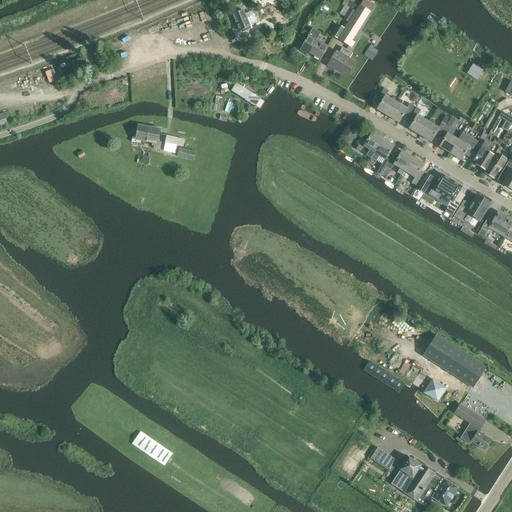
[(367,0),(363,0),(360,5),(370,11),(374,4),(367,0)]
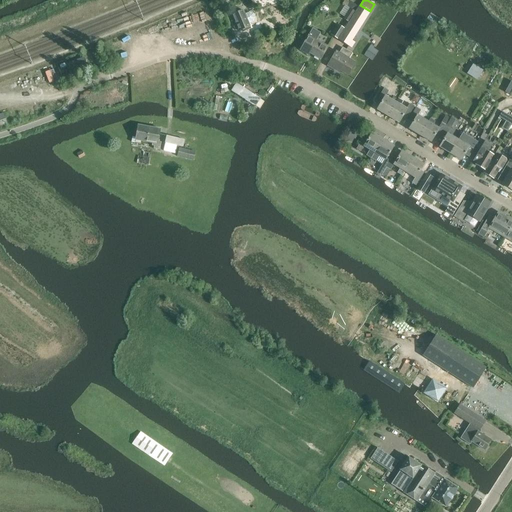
[(350,1),(347,6),(350,8),(356,11),(359,6),(350,1)]
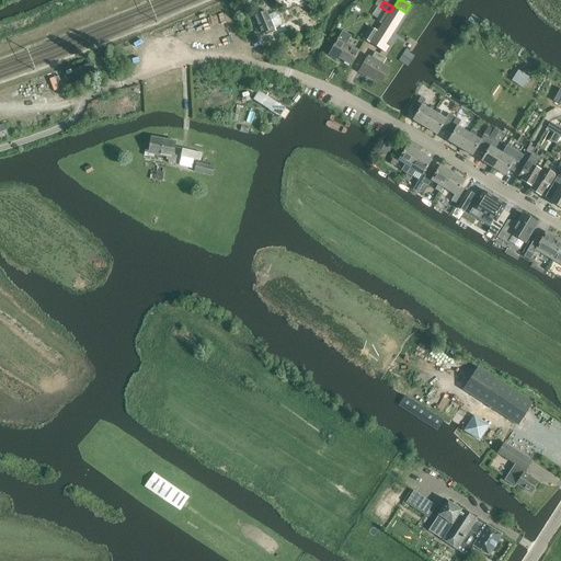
[(390,12),(382,24),(378,31),(370,43),(385,52),(388,47),(385,45),(405,12),(395,6),(393,7),(390,12)]
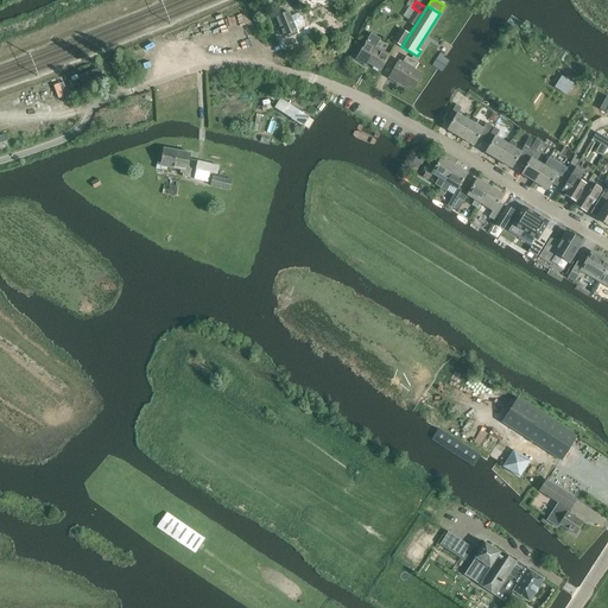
[(415,26),(423,13),(416,10),(407,23),(415,26)]
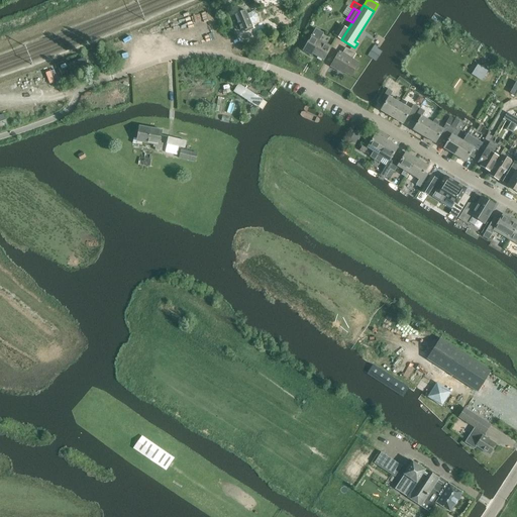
[(245,10),(234,15),(236,20),(233,21),(237,30),(240,29),(241,31),(245,29),(246,31),(248,30),(247,28),(252,26),(250,23),(255,21),(257,17),(255,14),(251,12),(246,14),(245,10)]
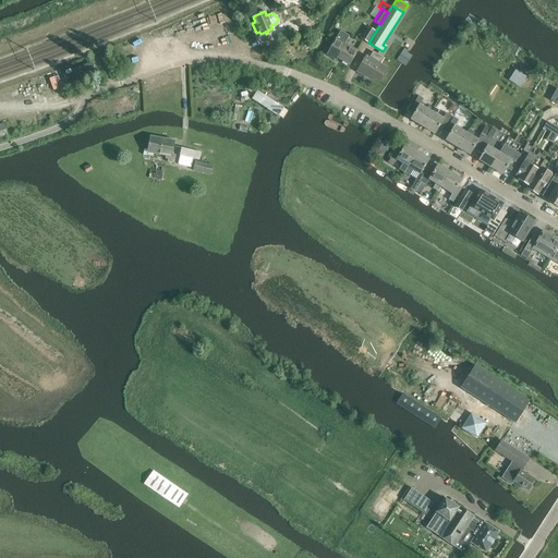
[(368,43),(376,31),(367,26),(360,37),(368,43)]
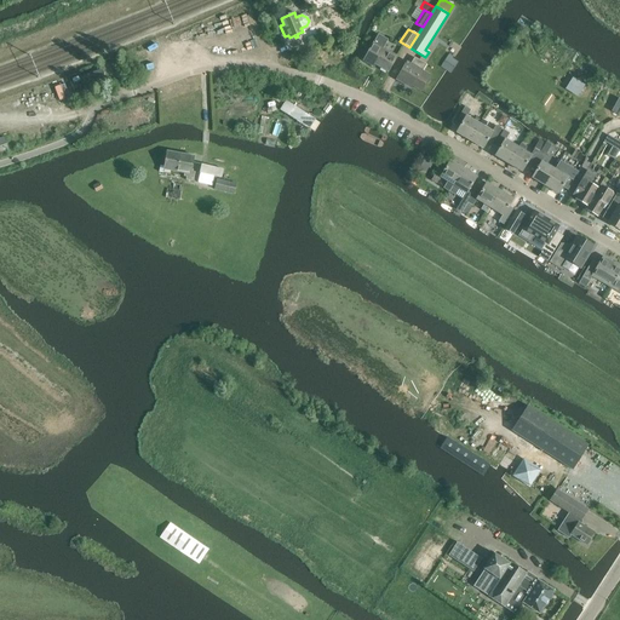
[(308,39),(311,47),(325,42),(321,33),(308,39)]
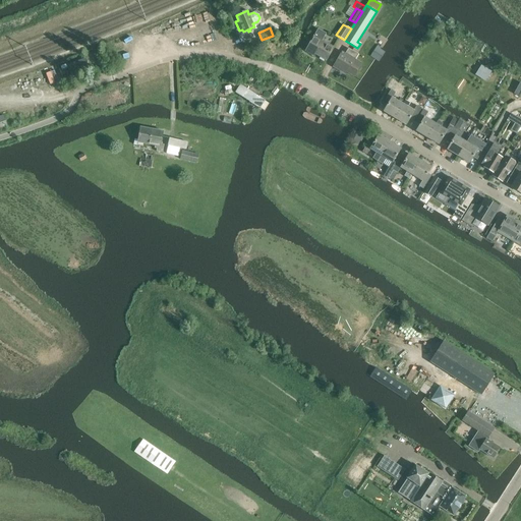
[(326,60),(334,47),(322,41),(326,34),(317,29),(305,51),(313,56),(314,54),(326,60)]
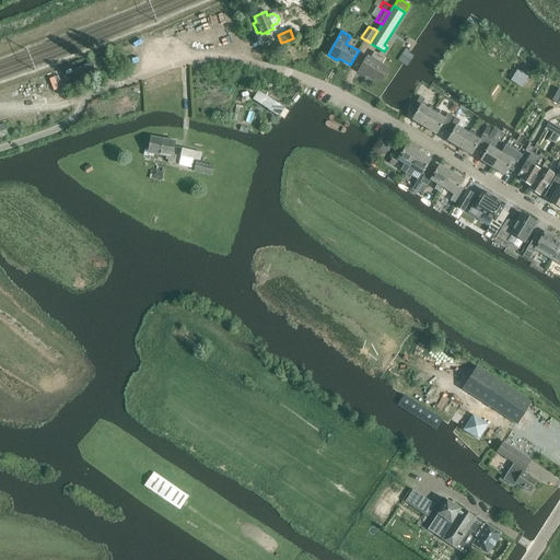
[(374,53),(371,58),(368,56),(358,72),(366,77),(368,76),(381,82),(388,68),(381,63),(384,58),(376,54),(374,53)]
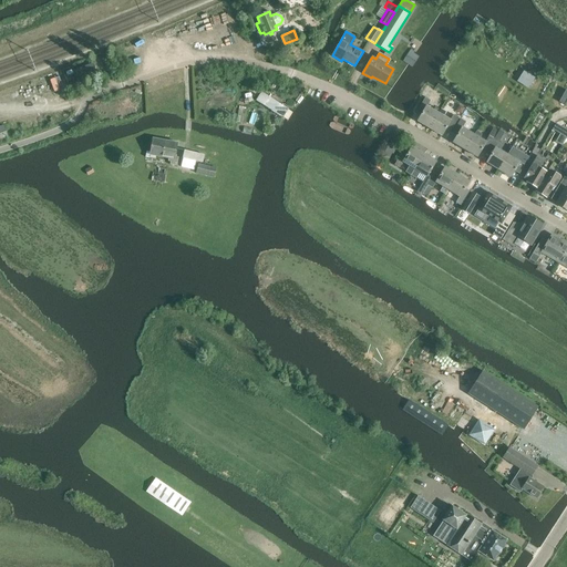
[(524,71),(517,81),(528,88),(535,79),(524,71)]
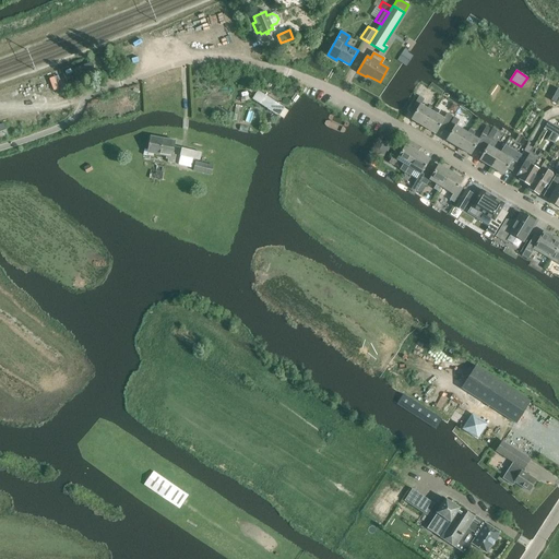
[(285,107),(258,91),(252,99),(280,116),(285,107)]
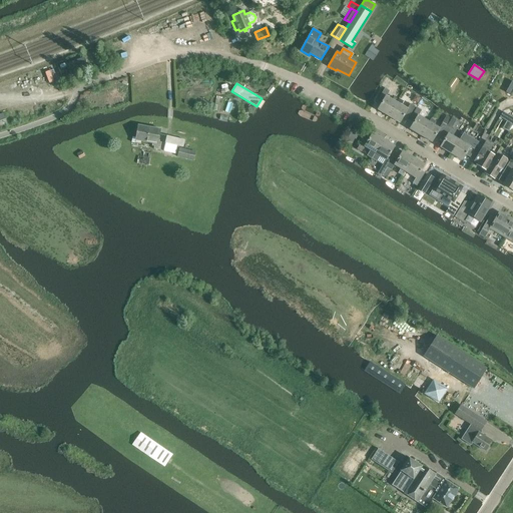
[(389,116),(398,100),(394,97),(392,100),(386,96),(389,91),(385,88),(377,102),(381,104),(378,110),(389,116)]
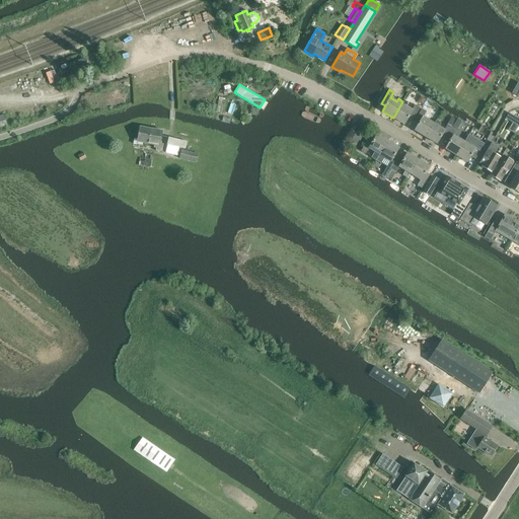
[(405,106),(408,103),(403,100),(403,101),(402,101),(393,118),(404,125),(408,119),(412,122),(420,108),(415,105),(412,110),(405,106)]
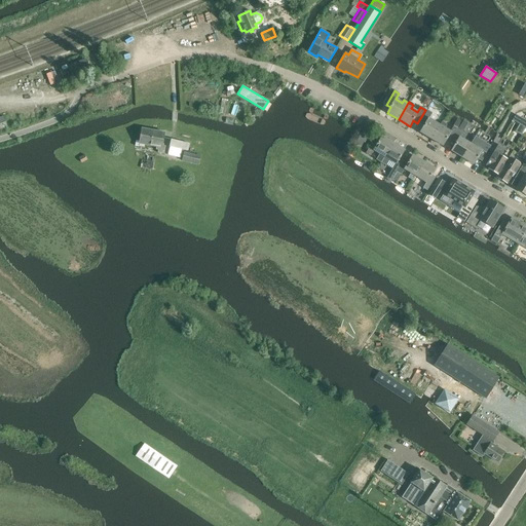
[(427,111),(419,124),(423,126),(420,133),(431,140),(440,125),(428,119),(433,113),(427,111)]
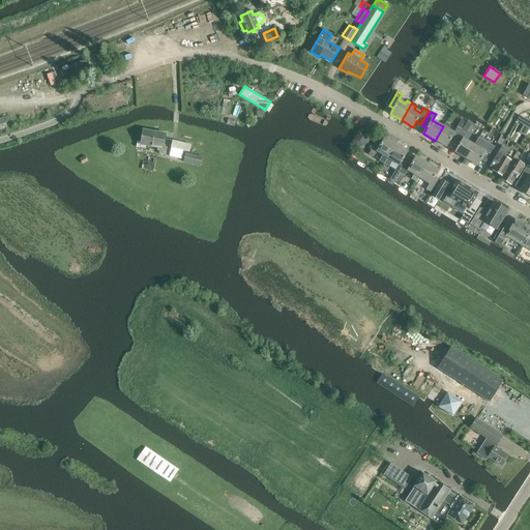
[(529,121),(520,116),(517,121),(529,128),(529,127),(529,121)]
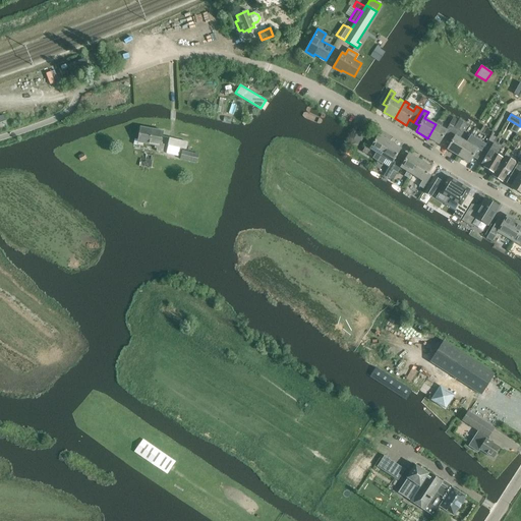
[(454,118),(450,125),(454,128),(456,124),(458,121),(454,118)]
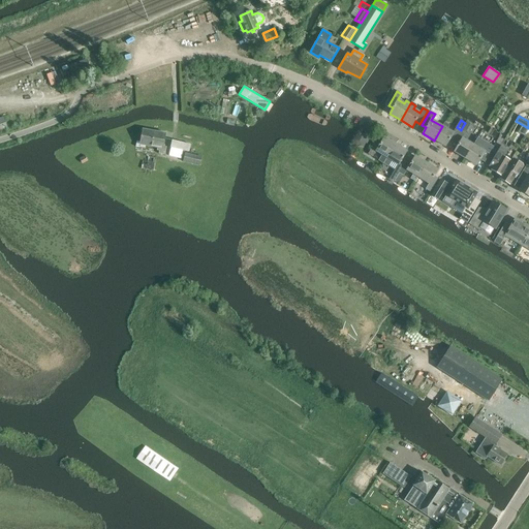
[(442,126),(434,141),(445,147),(448,141),(453,144),(461,130),(457,127),(454,132),(447,129),(449,125),(444,123),(442,126)]
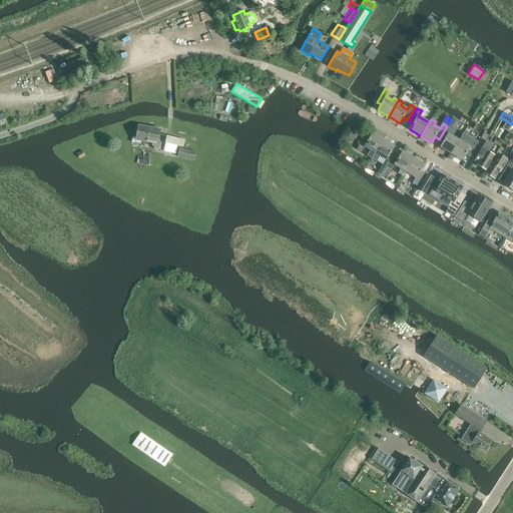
[(146,142),(149,127),(138,125),(136,138),(135,142),(140,143),(141,141),(146,142)]
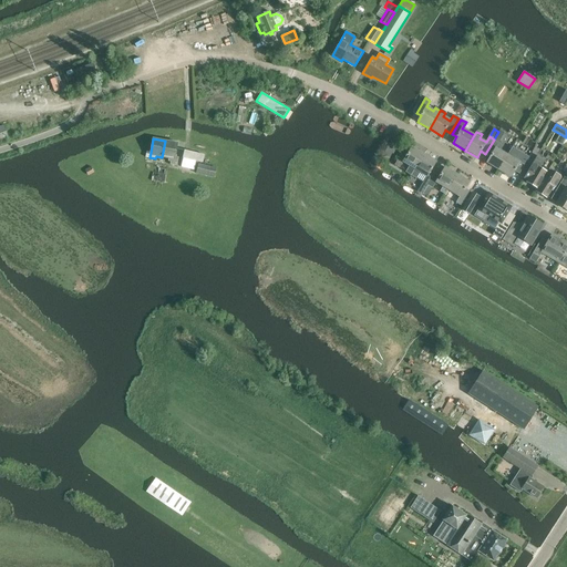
[(494,140),(485,154),(491,156),(486,163),(498,171),(507,155),(496,148),(500,142),(494,140)]
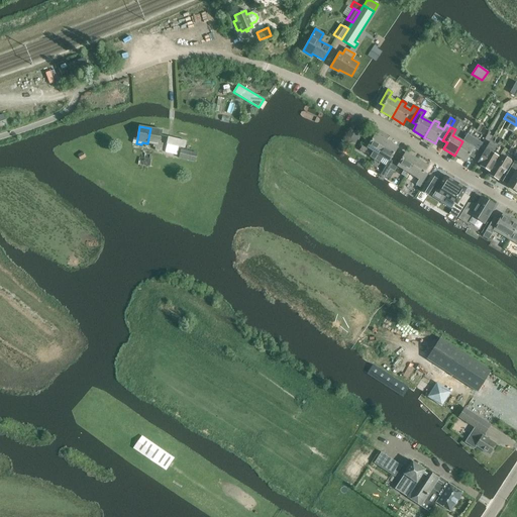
[(150,128),(147,143),(153,144),(153,146),(156,147),(154,149),(162,150),(163,143),(160,142),(162,130),(150,128)]
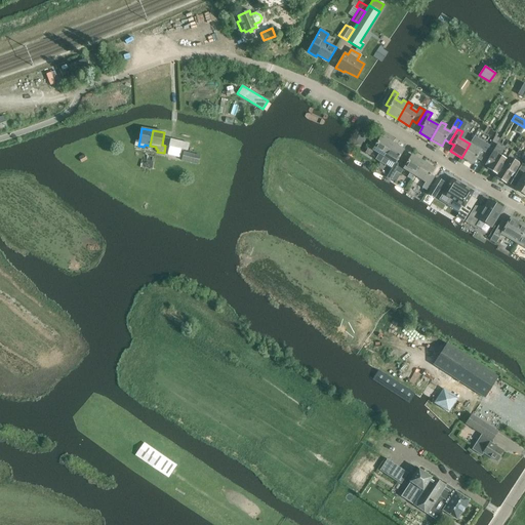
[(362,131),(358,138),(363,142),(364,143),(369,135),(362,131)]
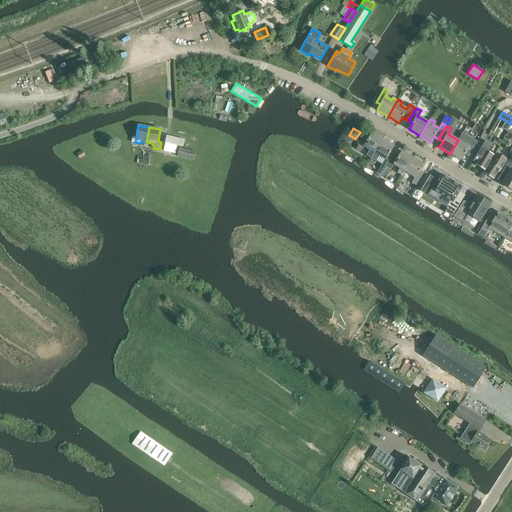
[(366,156),(371,159),(374,153),(383,139),(372,133),(369,138),(364,136),(356,149),(361,152),(364,147),(369,150),(366,156)]
